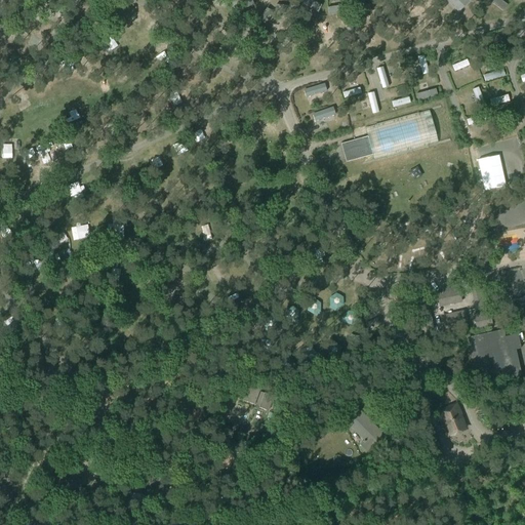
[(447,0),(459,11),(469,2),(466,0),(447,0)]
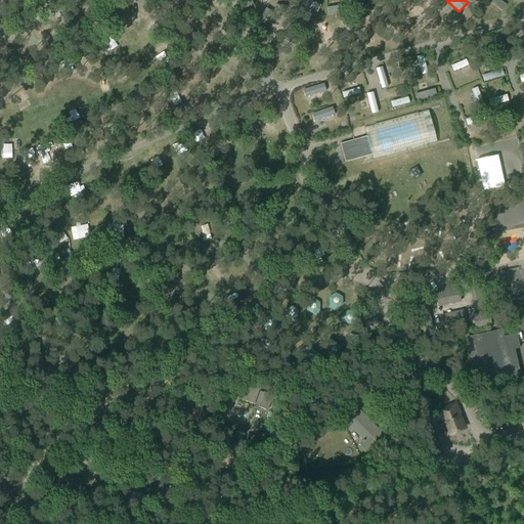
[(384,158),(427,146),(427,145),(437,143),(428,110),(418,113),(375,124),(375,125),(364,127),(366,136),(342,143),(345,154),(347,162),(372,155),(374,161),(384,158)]
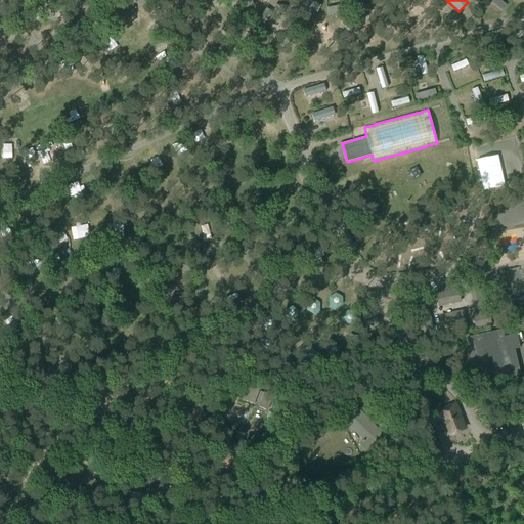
[(487,307),(481,278),(468,280),(475,310),(487,307)]
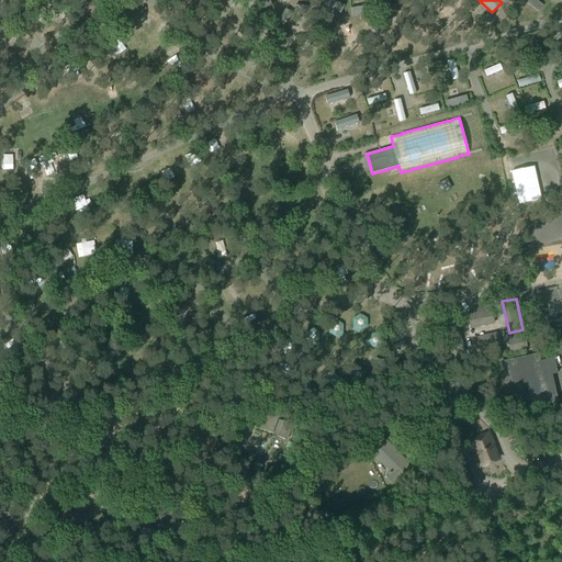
[(483,312),(469,315),(471,328),(493,323),(489,307),(482,308),(483,312)]
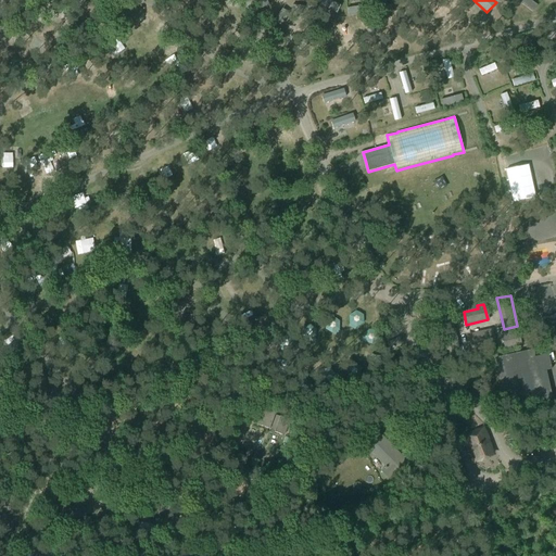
[(450,358),(460,356),(451,311),(441,313),(450,358)]
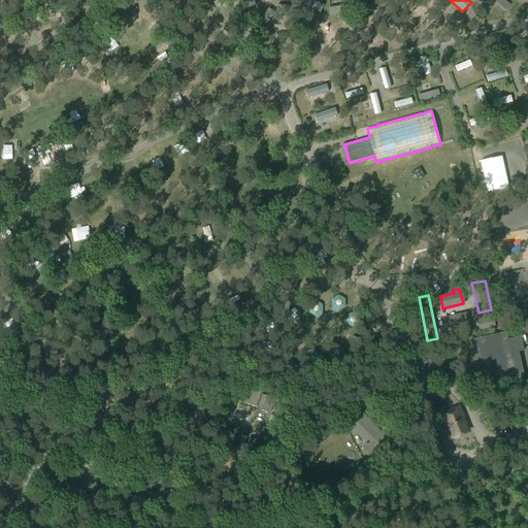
[(344,300),(338,297),(330,300),(331,308),(330,310),(337,315),(338,312),(344,308),(344,300)]
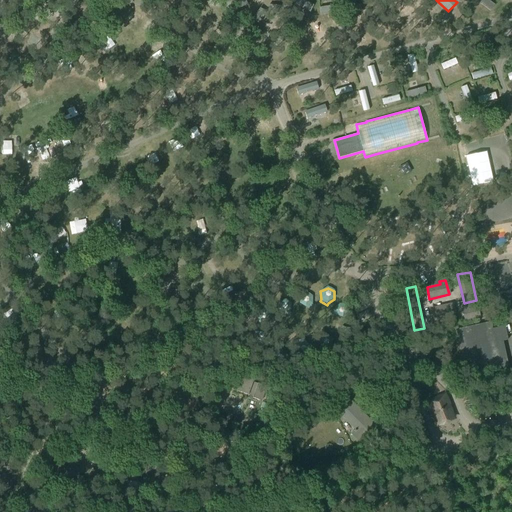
[(303,292),(297,296),(296,304),(304,307),(305,309),(311,304),(310,302),(310,295),(303,292)]
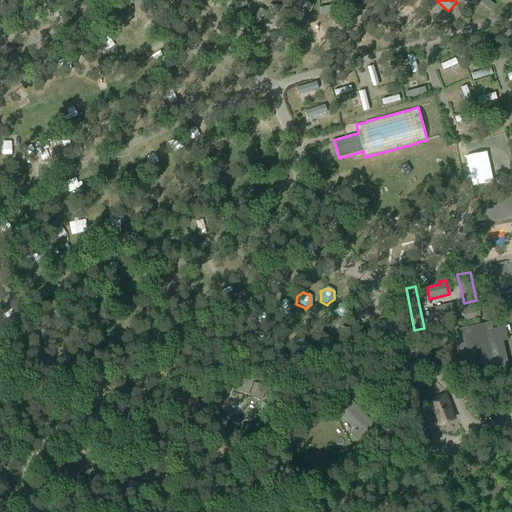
[(285,298),(278,299),(275,307),(281,312),(281,315),(289,313),(288,310),(291,303),(285,298)]
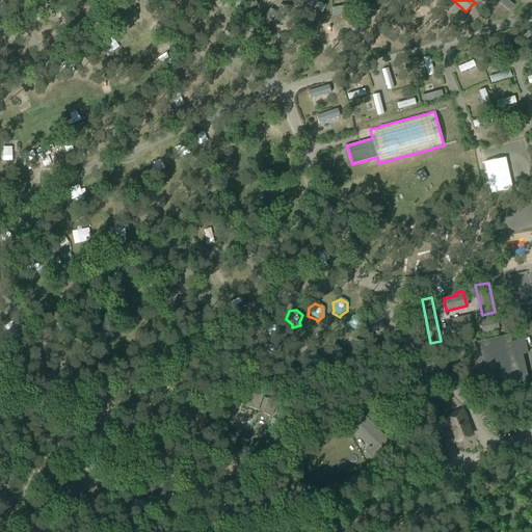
[(363,327),(361,320),(353,316),(347,322),(345,322),(346,330),(349,329),(355,333),(363,327)]
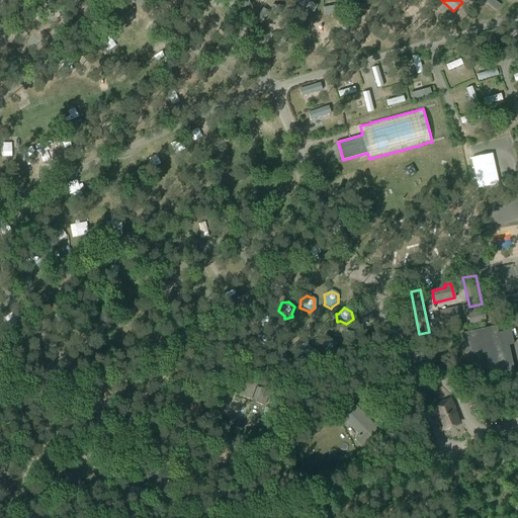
[(458,308),(436,312),(438,326),(460,322),(458,308)]
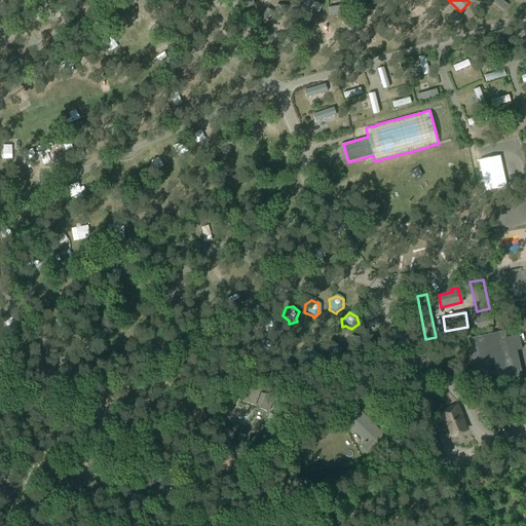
[(474,314),(478,332),(486,330),(486,329),(494,327),(490,313),(483,314),(482,312),(474,314)]
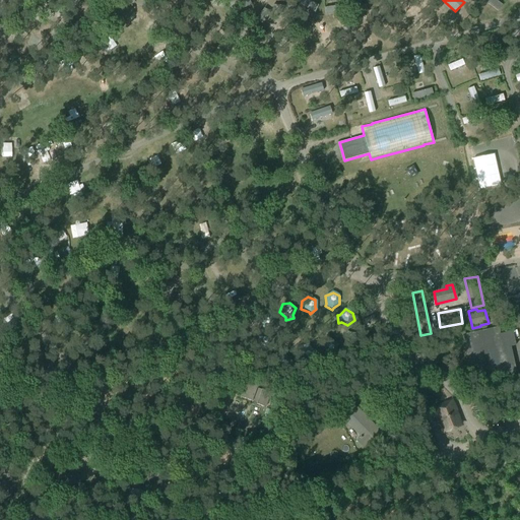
[(496,330),(467,337),(476,380),(516,372),(511,346),(516,345),(513,334),(498,337),(496,330)]
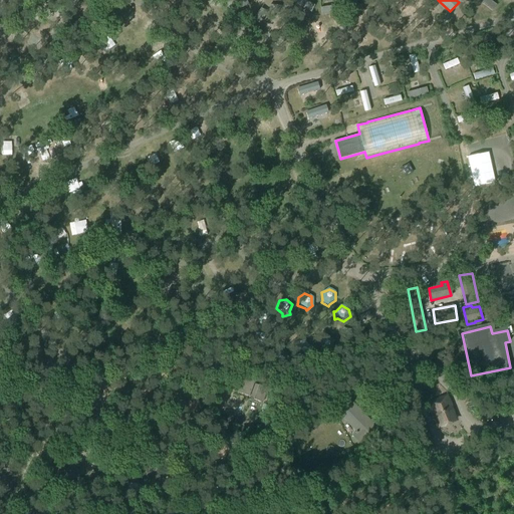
[(350,344),(355,338),(353,330),(345,329),(344,328),(339,334),(341,335),(342,342),(350,344)]
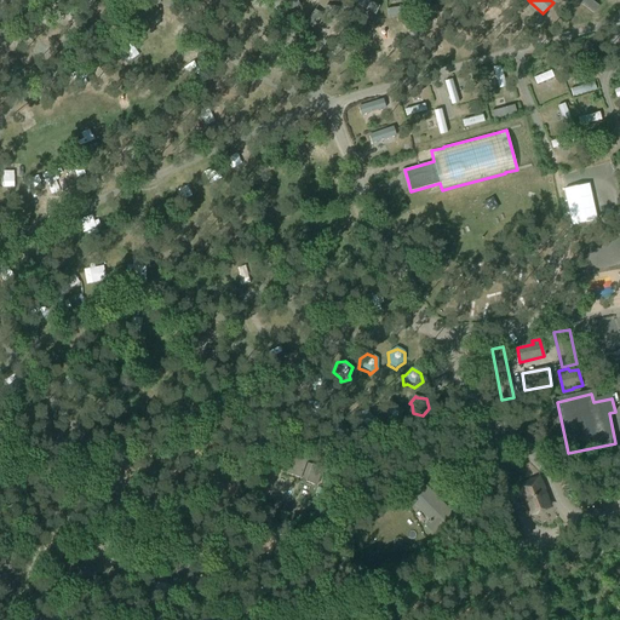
[(392,425),(401,422),(405,413),(396,407),(396,403),(386,407),(388,409),(385,418),(392,425)]
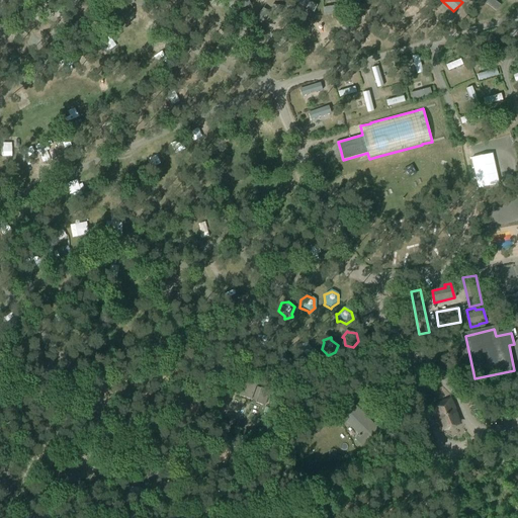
[(304,361),(312,360),(315,353),(309,347),(309,345),(300,346),(301,349),(298,355),(304,361)]
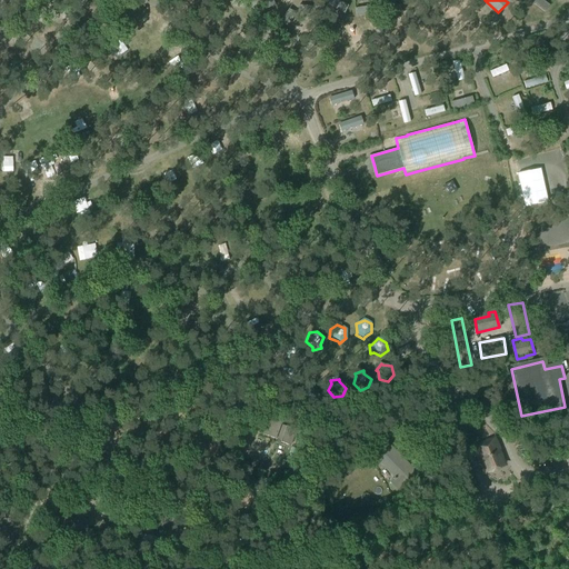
[(306,403),(313,403),(318,396),(312,389),(312,386),(305,387),(305,390),(300,397),(306,403)]
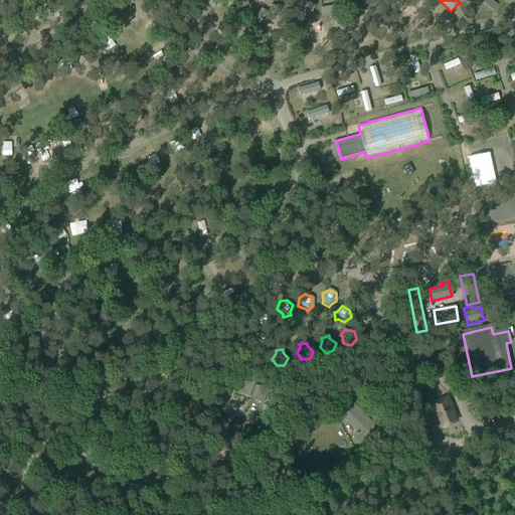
[(237,387),(235,392),(249,397),(250,396),(254,397),(253,400),(263,403),(268,388),(260,385),(259,387),(254,385),(254,383),(246,380),(242,389),(237,387)]
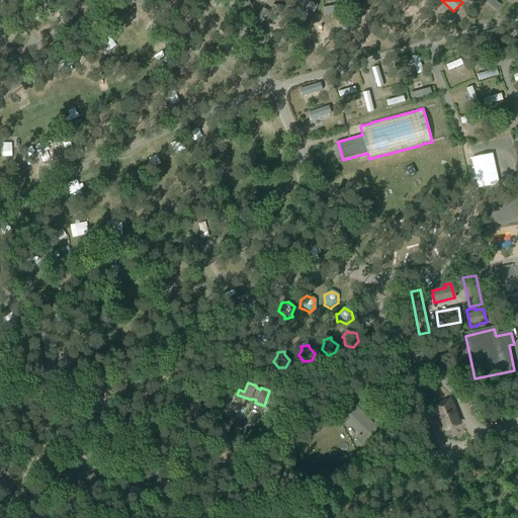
[(449,400),(433,407),(439,421),(442,428),(458,422),(455,414),(449,400)]
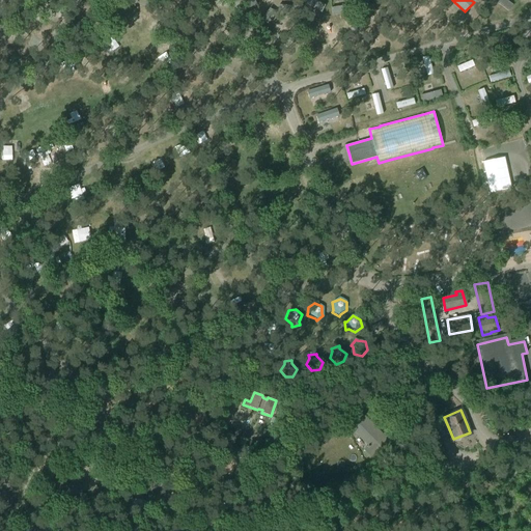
[(364,416),(352,428),(366,444),(363,447),(372,457),(376,453),(389,441),(368,419),(365,416),(364,416)]
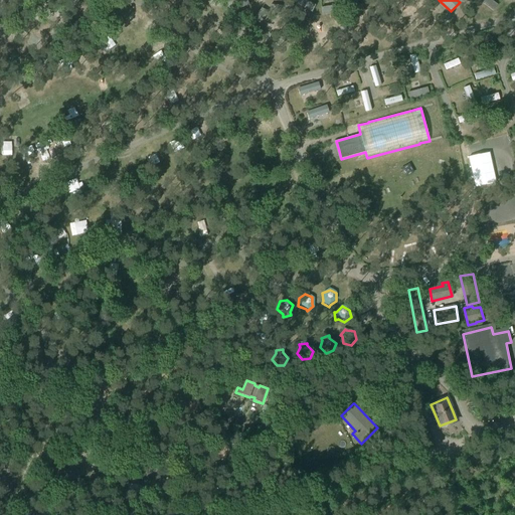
[(57,420),(55,416),(42,423),(44,427),(46,426),(51,435),(60,430),(55,421),(57,420)]
